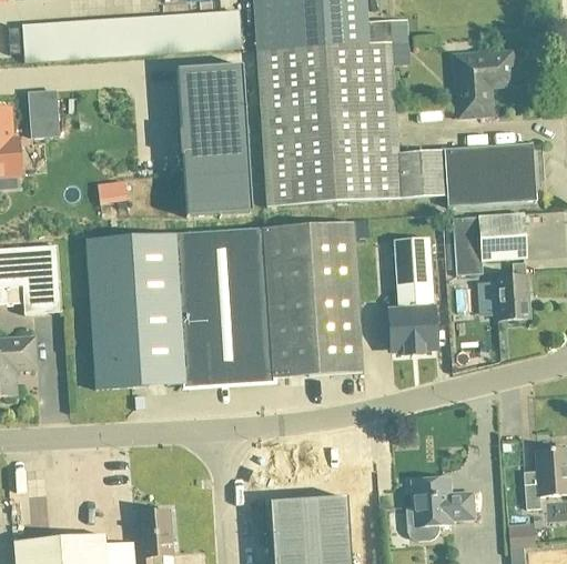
[(253,0),(267,204),(402,197),(402,208),(537,199),(534,142),(398,150),(392,40),(368,41),(365,0),(253,0)]
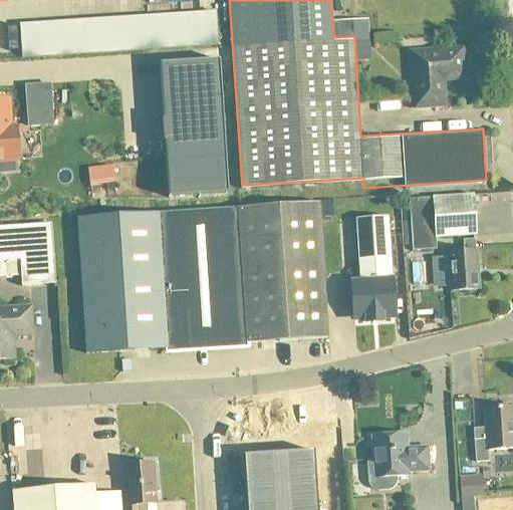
[(217,8),(19,21),(22,56),(219,42),(217,8)]
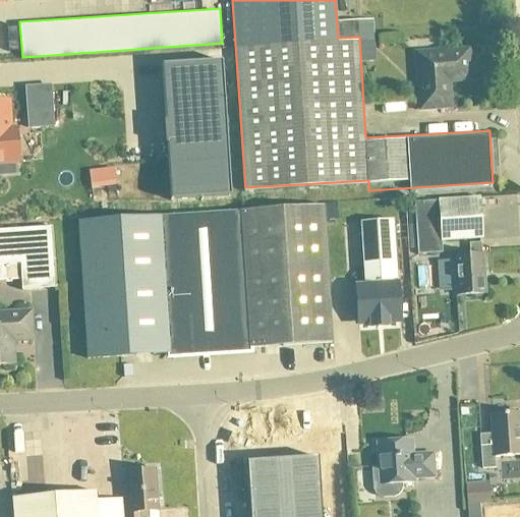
[(437,48),(418,50),(422,106),(452,104),(450,77),(472,75),(470,46),(455,47),(445,39),(437,48)]
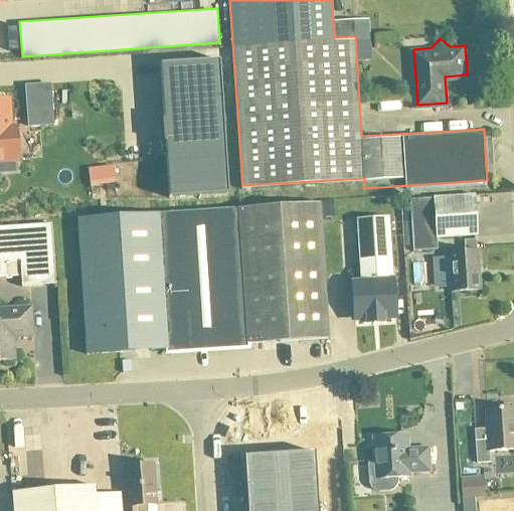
[(229,190),(221,56),(161,59),(164,116),(163,116),(163,120),(164,120),(165,134),(164,135),(164,139),(165,138),(169,194),(229,190)]
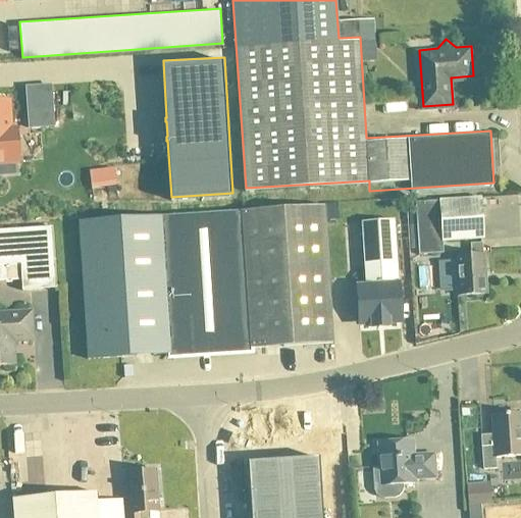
[(9,98),(0,98),(0,168),(15,167),(15,159),(18,158),(16,125),(11,126),(9,98)]
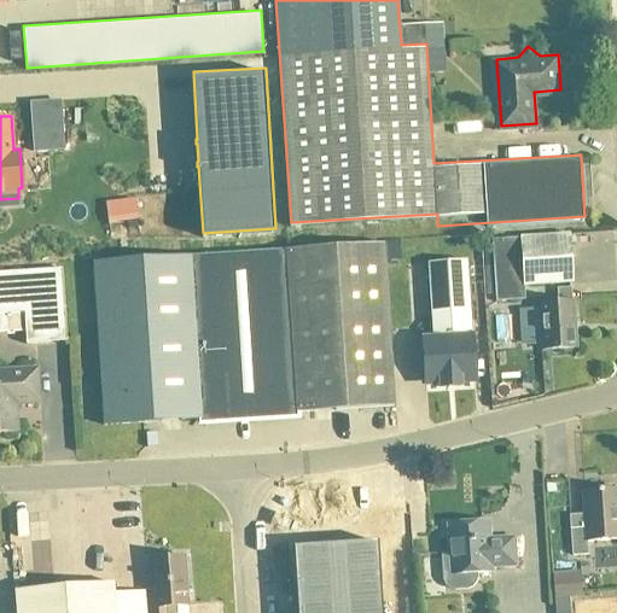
[(466,141),(466,130),(441,129),(441,141),(466,141)]
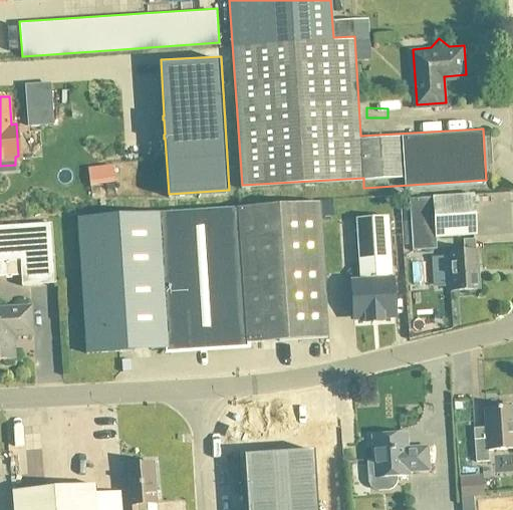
[(90,166),(92,180),(114,177),(112,163),(90,166)]
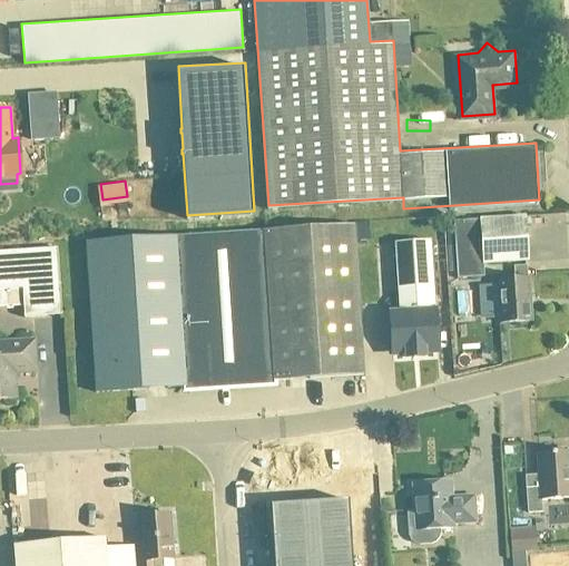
[(527,214),(481,216),(455,218),(459,274),(484,273),(483,260),(529,256),(527,214)]
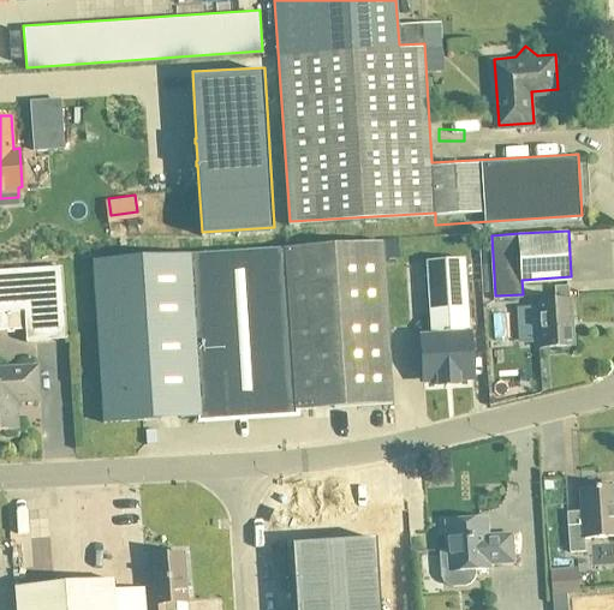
[(393,399),(382,240),(93,259),(103,419),(393,399)]
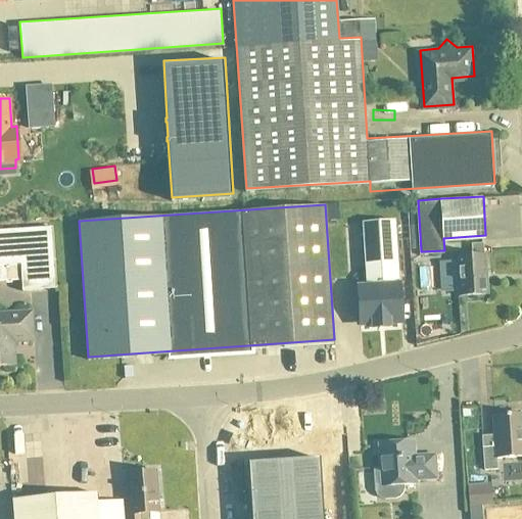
[(342,272),(357,271),(353,213),(339,214),(342,272)]
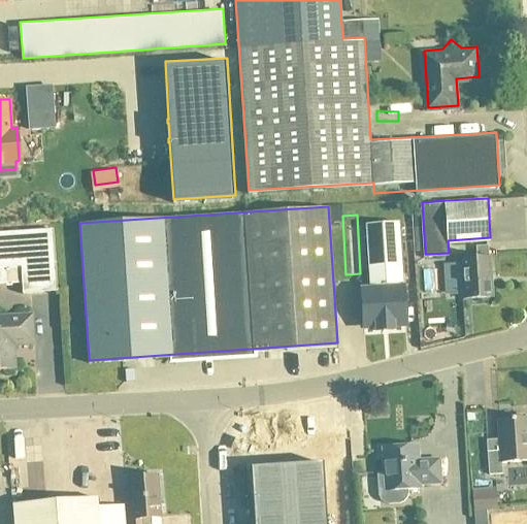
[(370,283),(403,281),(398,219),(366,222),(370,283)]
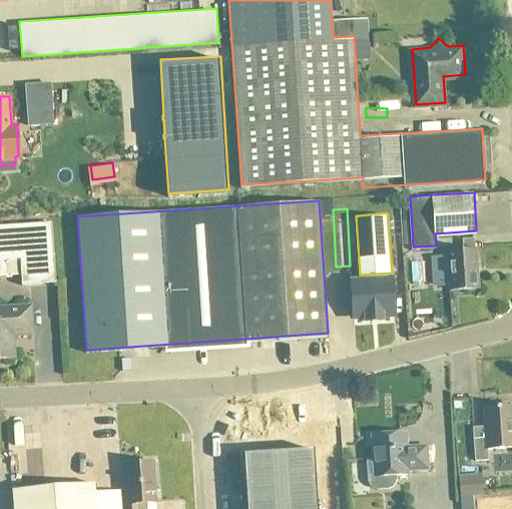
[(0,273),(22,272),(22,282),(56,280),(52,220),(0,223),(0,273)]
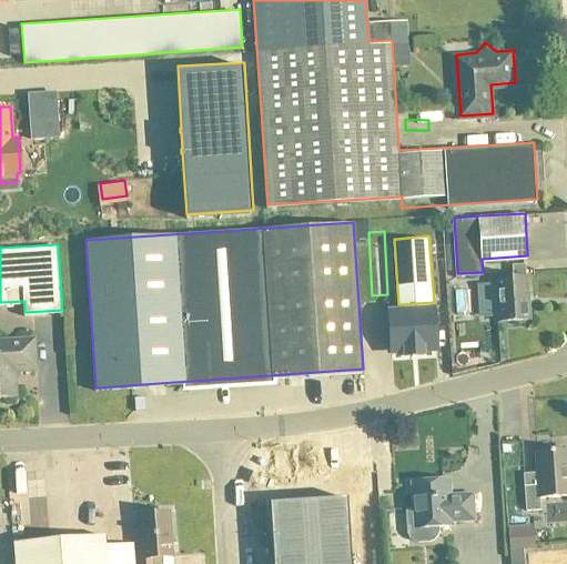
[(514,277),(496,278),(499,320),(532,318),(528,275),(526,275),(526,261),(514,262),(514,277)]
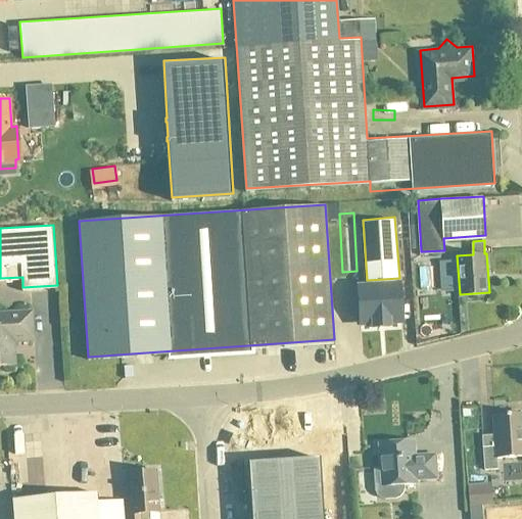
[(429,273),(438,274),(441,255),(432,253),(429,273)]
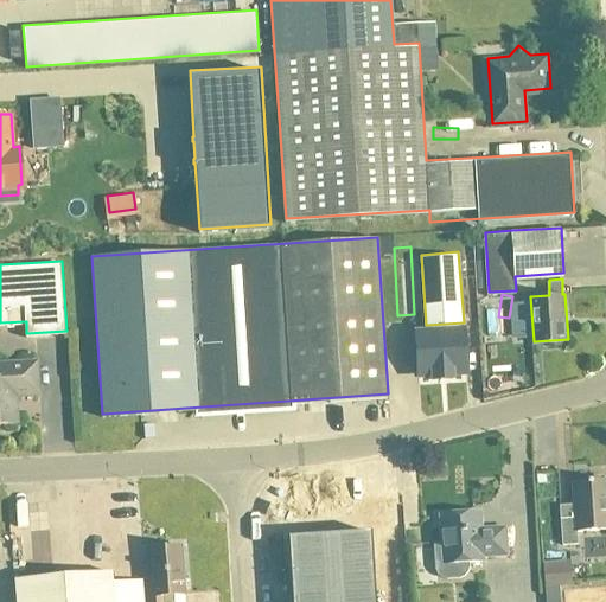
[(416,328),(420,370),(433,369),(434,376),(453,375),(453,367),(467,367),(464,325),(416,328)]
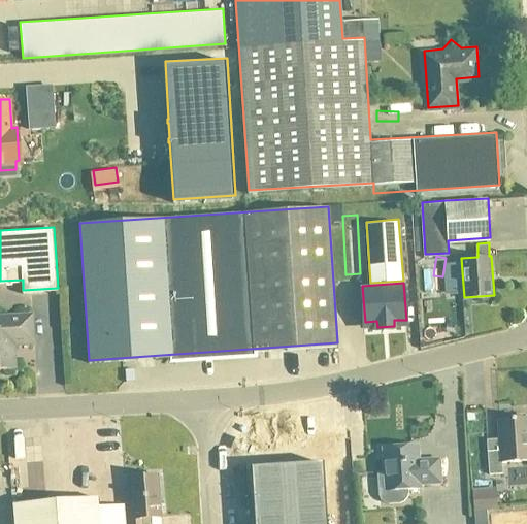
[(0,365),(15,364),(13,340),(33,339),(31,312),(0,314),(0,365)]
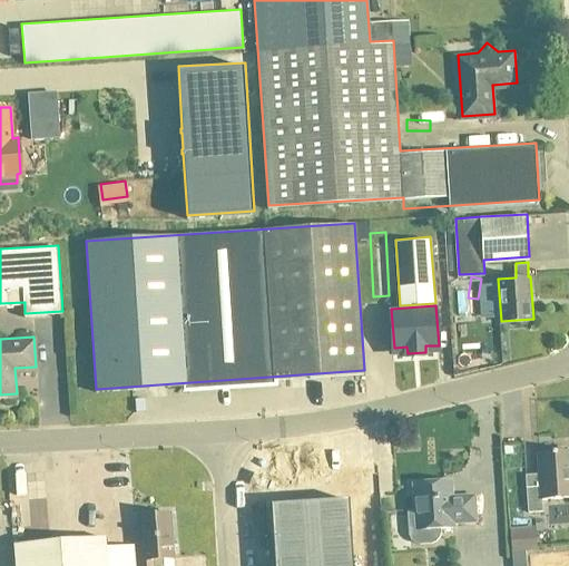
[(506,450),(514,449),(513,441),(504,442),(506,450)]
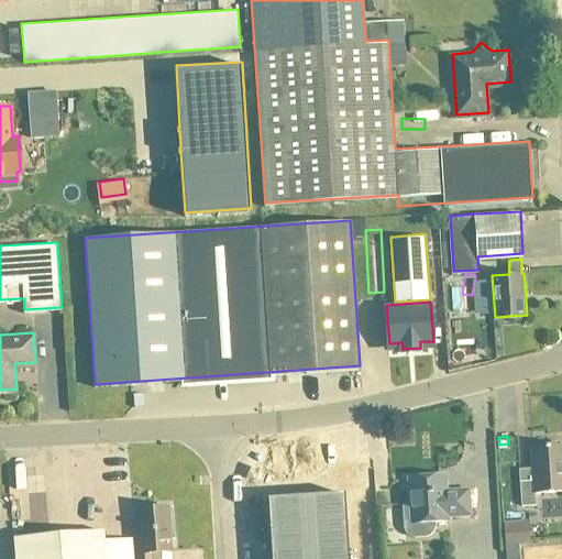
[(561,442),(533,445),(536,475),(521,477),(524,503),(538,502),(537,491),(561,489),(561,442)]
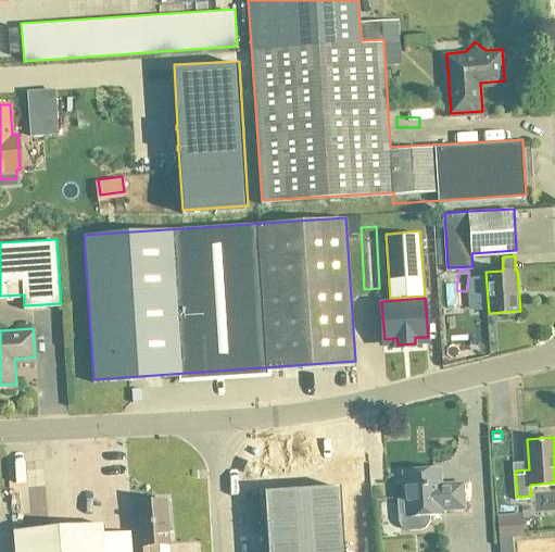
[(400,496),(401,519),(403,524),(406,527),(411,528),(423,527),(427,525),(430,522),(431,517),(431,513),(445,512),(445,507),(467,506),(465,480),(443,481),(442,466),(405,468),(406,494),(400,496)]
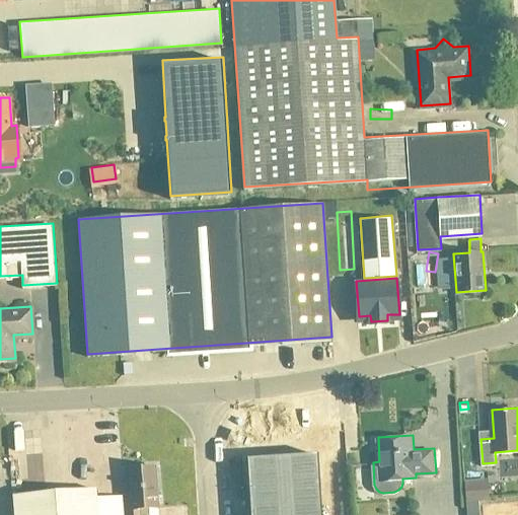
[(321,514),(317,451),(246,456),(250,514),(321,514)]
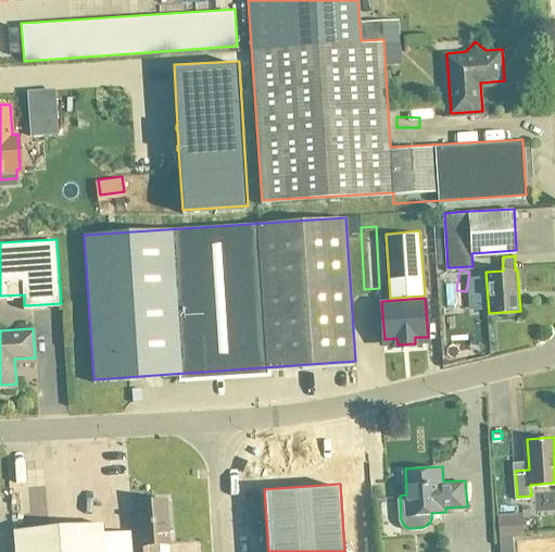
[(138,529),(136,529),(137,551),(169,551),(166,498),(136,501),(138,529)]
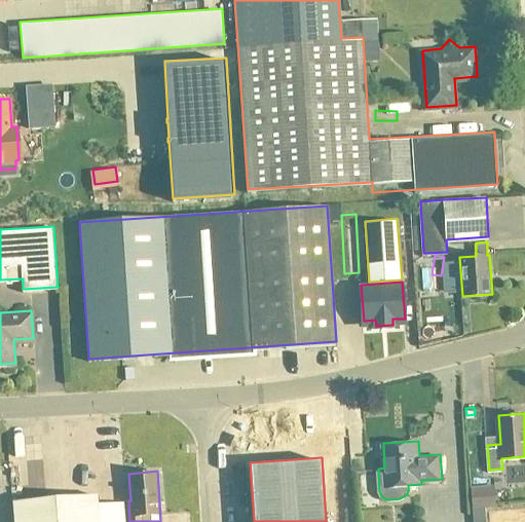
[(373,471),(373,472),(351,471),(350,483),(374,484),(375,471),(373,471)]
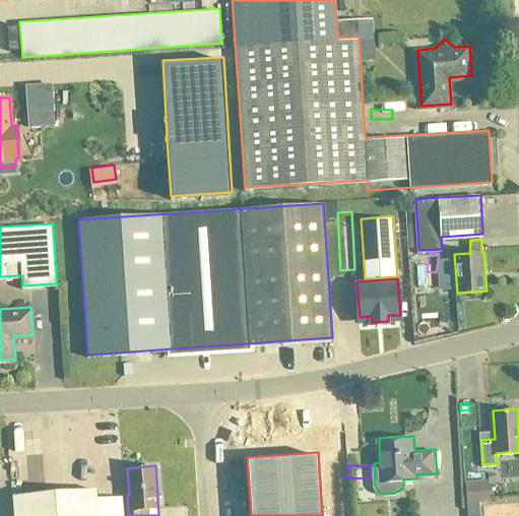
[(95,487),(13,494),(15,515),(124,515),(123,495),(96,497),(95,487)]
